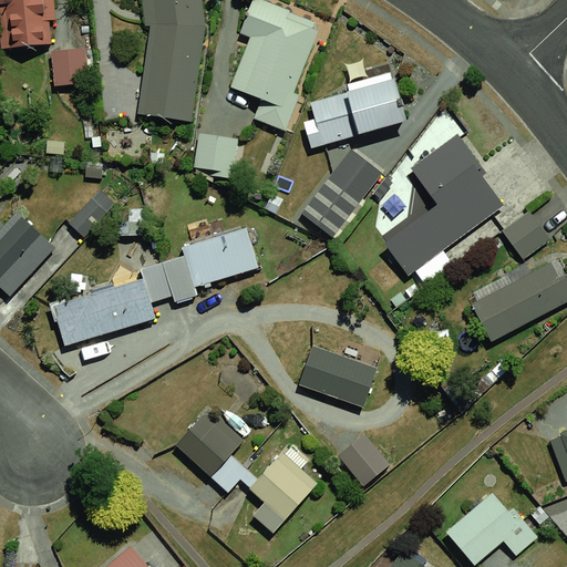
[(44,0),(4,0),(9,50),(49,47),(44,0)]
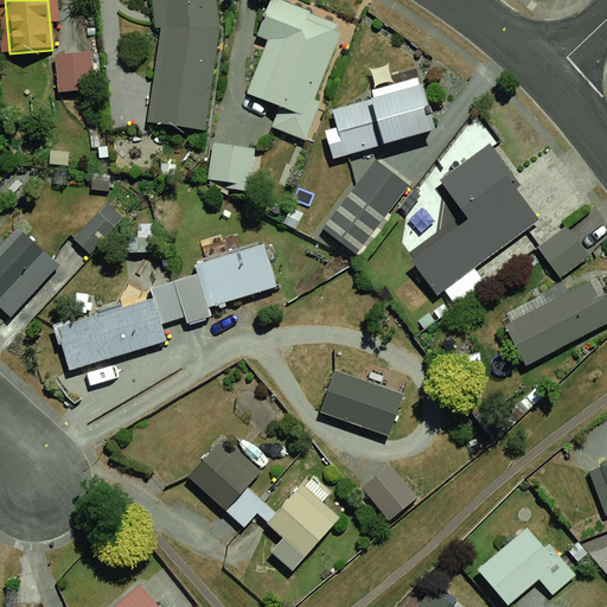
[(215,0),(160,0),(144,123),(197,131),(215,0)]
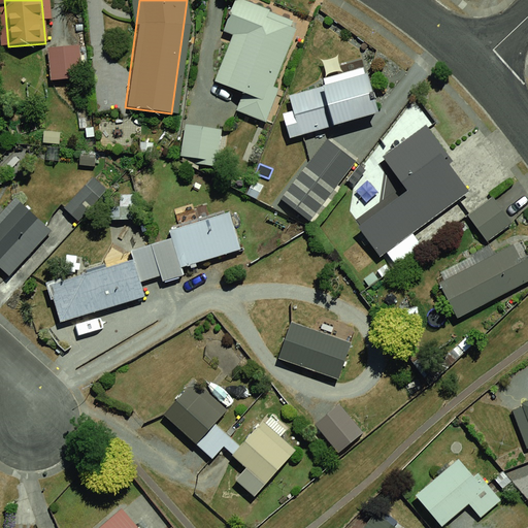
[(252,0),(238,0),(211,78),(267,98),(296,15),(252,0)]
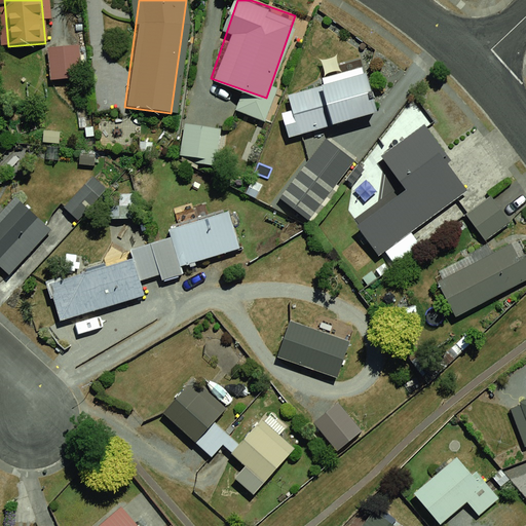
[(73,46),(41,49),(44,81),(76,78),(73,46)]
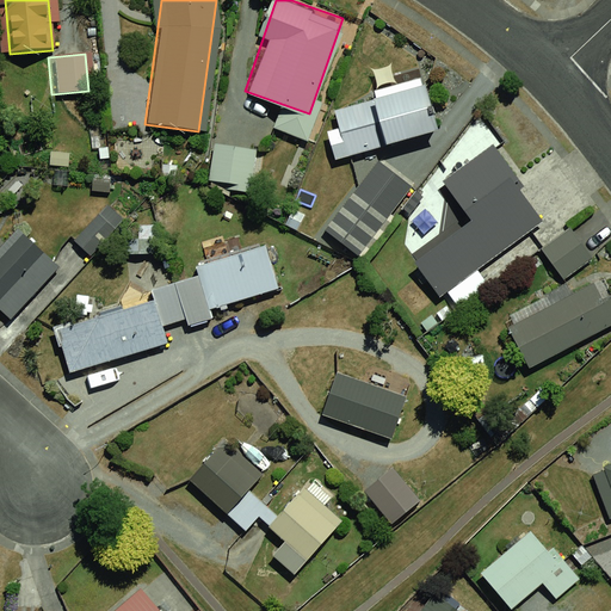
[(426,76),(331,107),(346,159),(443,128),(426,76)]
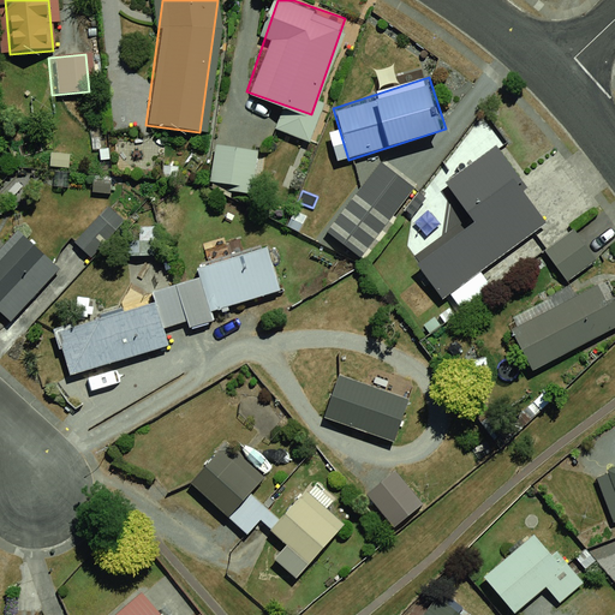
[(251,151),(208,143),(202,180),(245,187),(251,151)]
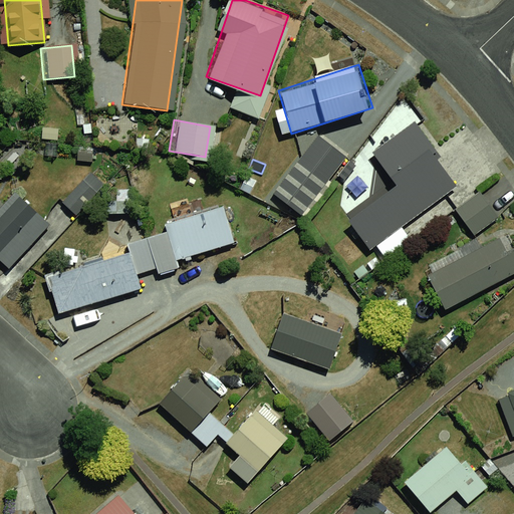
[(410,120),(367,149),(395,187),(345,221),(364,249),(455,185),(410,120)]
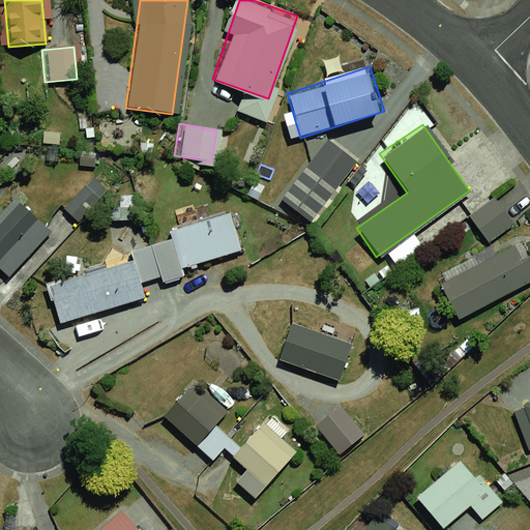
[(322,139),(274,199),(304,223),(351,163),(322,139)]
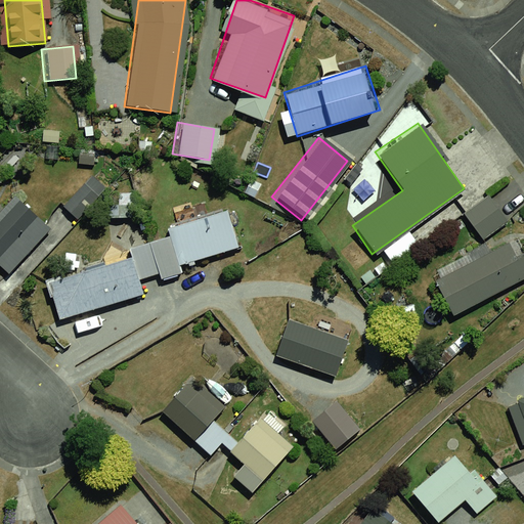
[(9,195),(0,205),(0,271),(1,273),(44,230),(9,195)]
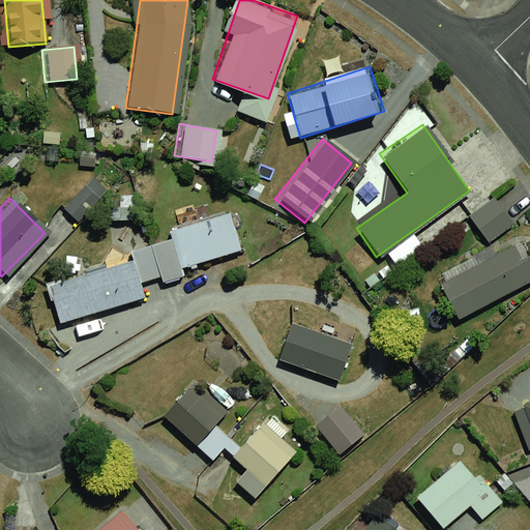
[(496,199),(473,217),(495,243),(518,225),(496,199)]
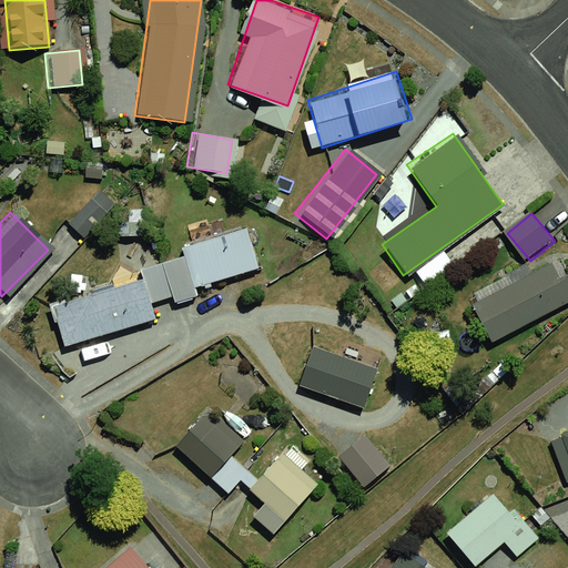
[(150,266),(159,297),(260,267),(245,219),(183,236),(189,255),(150,266)]
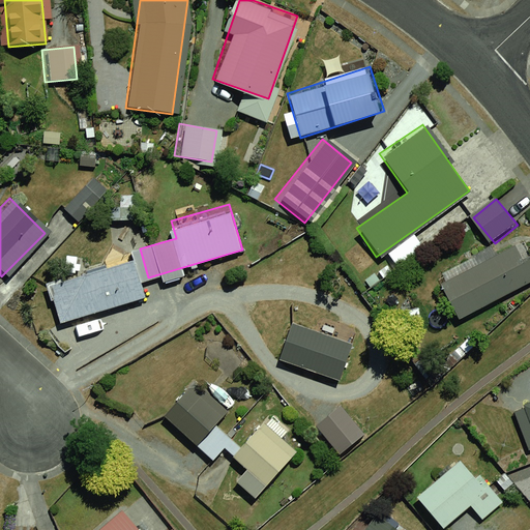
[(514,245),(442,286),(460,318),(529,282),(529,257),(523,261),(514,245)]
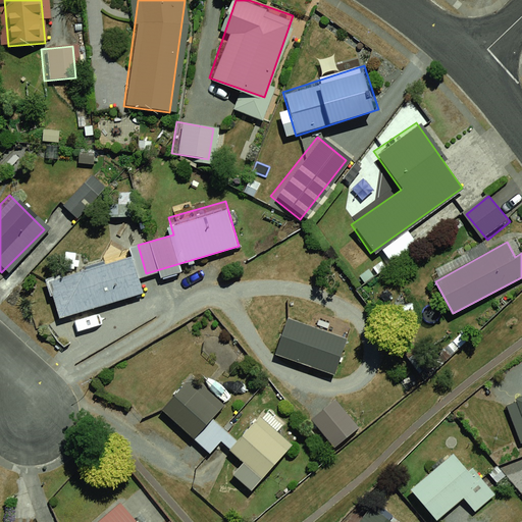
[(112,257),(43,276),(55,317),(124,297),(112,257)]
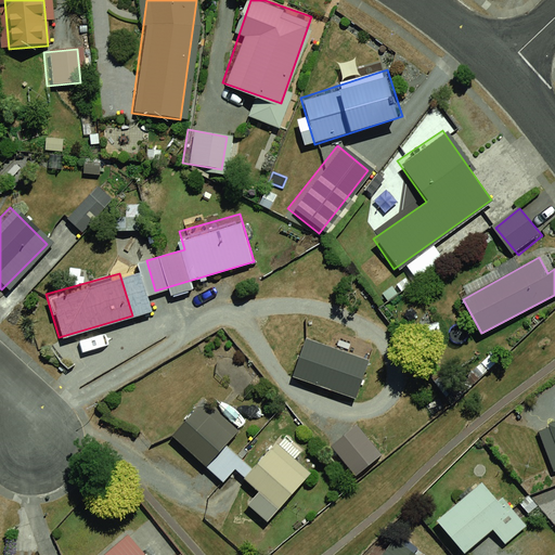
[(369,361),(307,339),(293,377),(356,399),(369,361)]
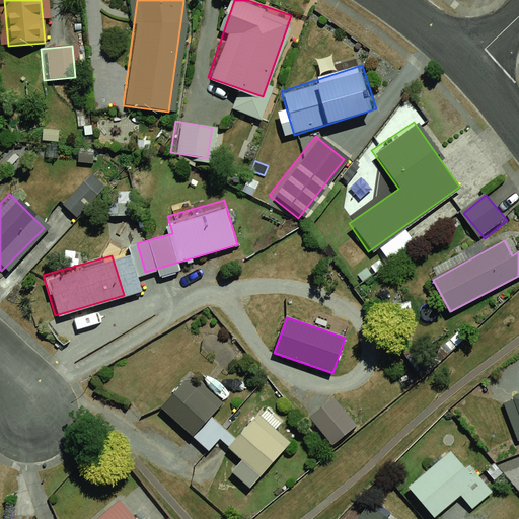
[(190,376),(161,409),(194,436),(221,404),(190,376)]
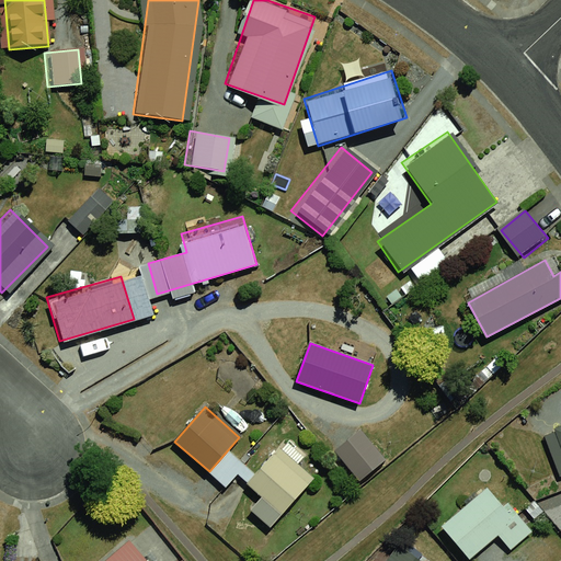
[(560,420),(544,426),(560,473),(560,472),(560,420)]
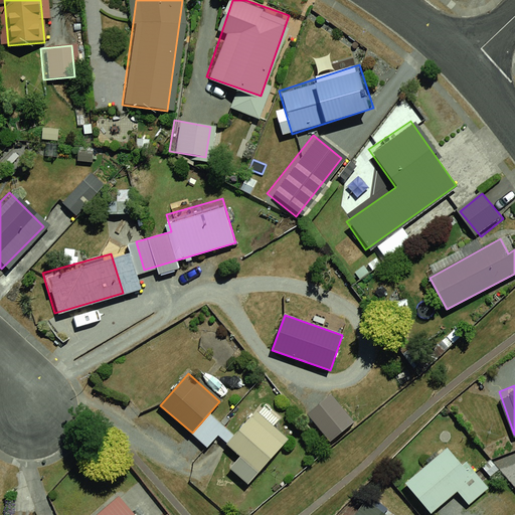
[(332,394),(309,413),(332,442),(355,422),(332,394)]
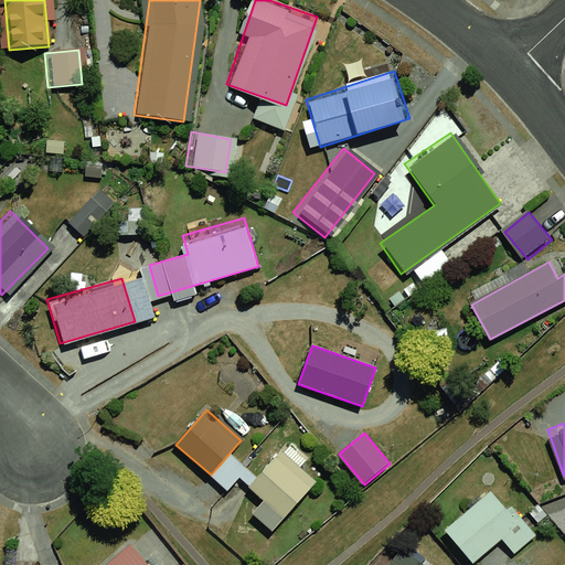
[(281,450),(248,487),(264,501),(253,513),(272,530),(316,482),(281,450)]
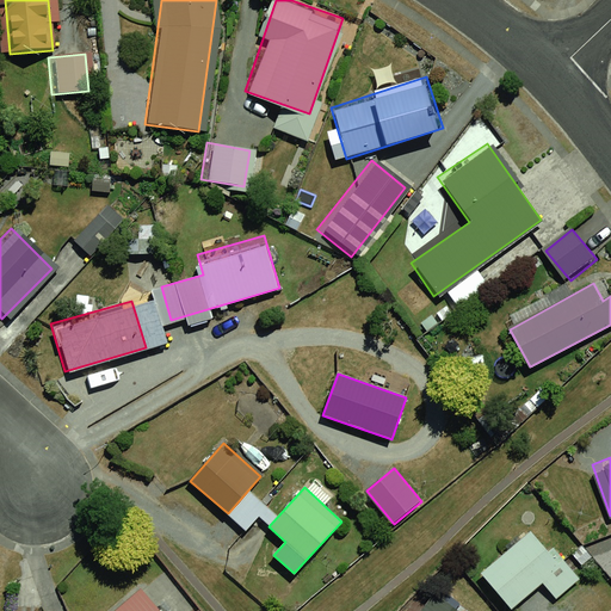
[(532,530),(482,573),(513,610),(565,567),(532,530)]
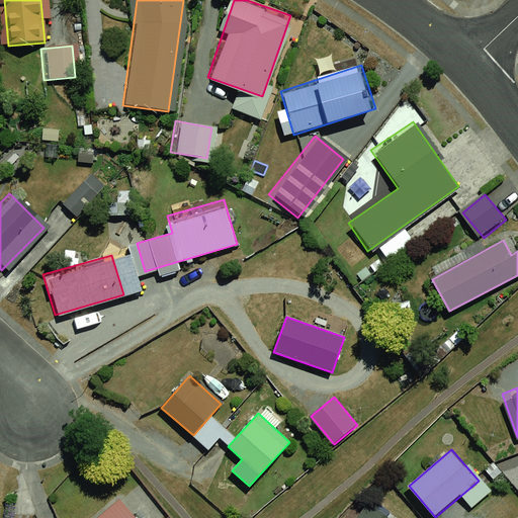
[(137,517),(119,498),(96,517),(137,517)]
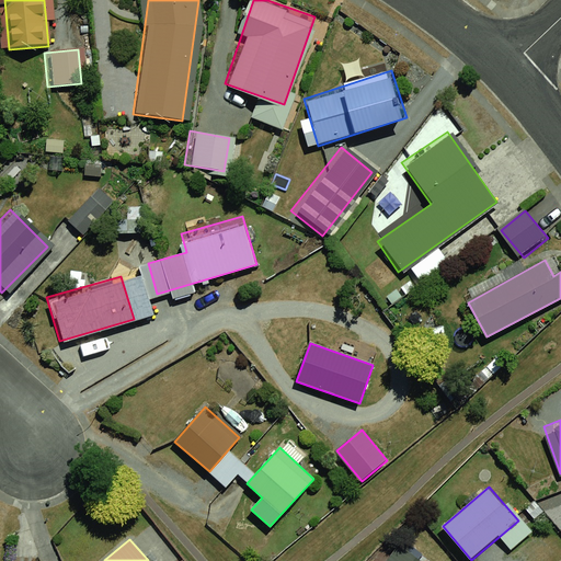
[(426,560),(400,541),(385,560),(426,560)]
